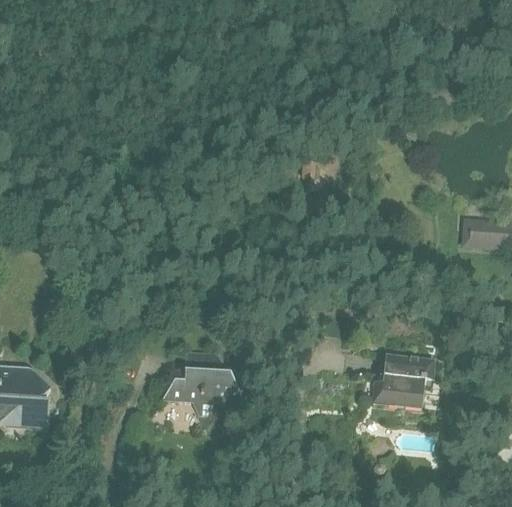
[(511,222),(505,222),(465,219),(463,243),(503,246),(511,246),(511,222)]
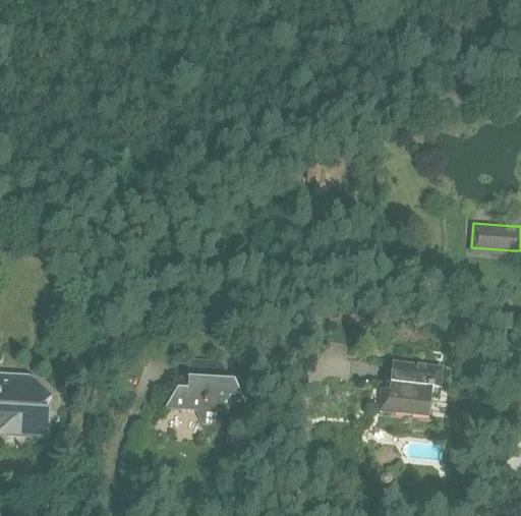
[(189,357),(188,387),(177,386),(166,403),(194,404),(203,420),(219,421),(233,398),(243,398),(233,379),(219,379),(220,359),(189,357)]
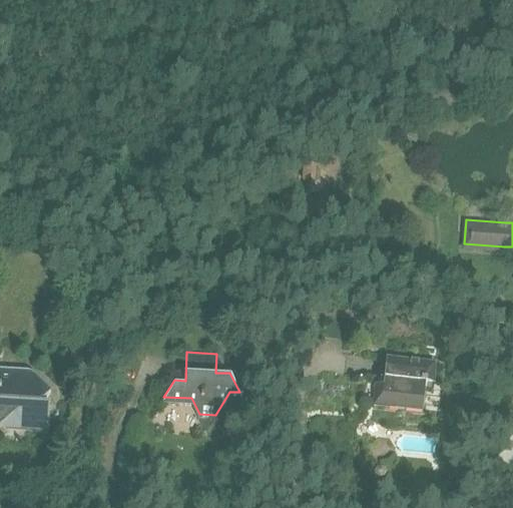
[(435,360),(385,355),(383,383),(374,382),(372,402),(422,407),(424,380),(433,381),(435,360)]
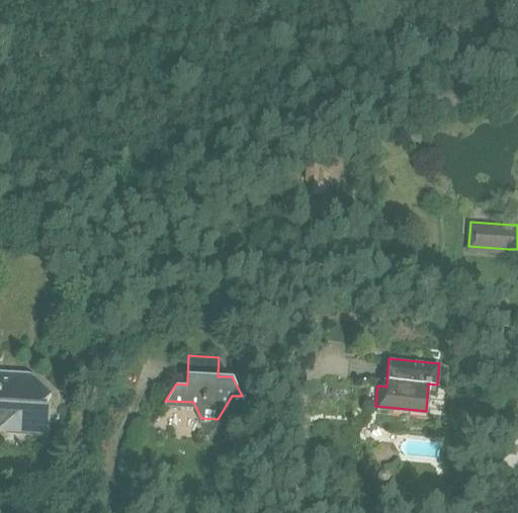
[(0,427),(2,426),(48,428),(49,404),(45,399),(50,394),(52,396),(53,395),(32,370),(0,368),(0,427)]
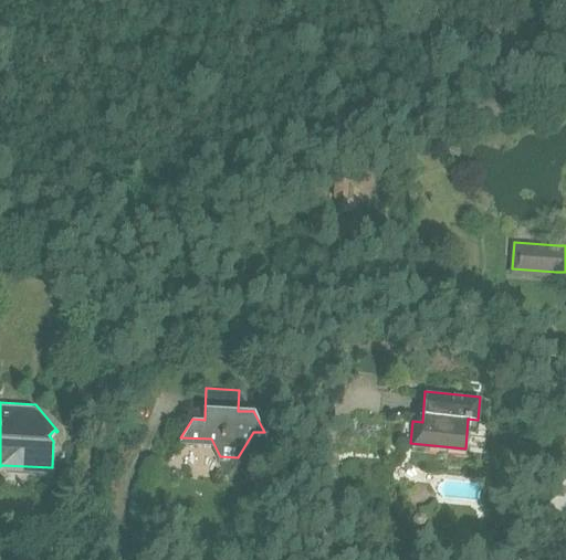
[(463,506),(462,515),(493,520),(495,511),(463,506)]
